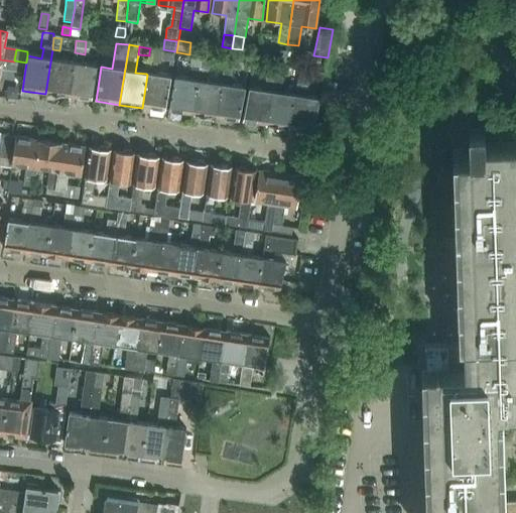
[(52,49),(45,94),(69,98),(74,63),(73,63),(73,62),(58,60),(59,50),(52,49)]
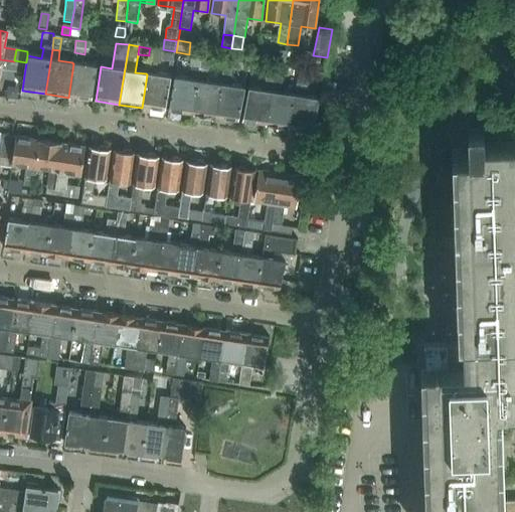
[(277,51),(275,63),(286,64),(288,53),(277,51)]
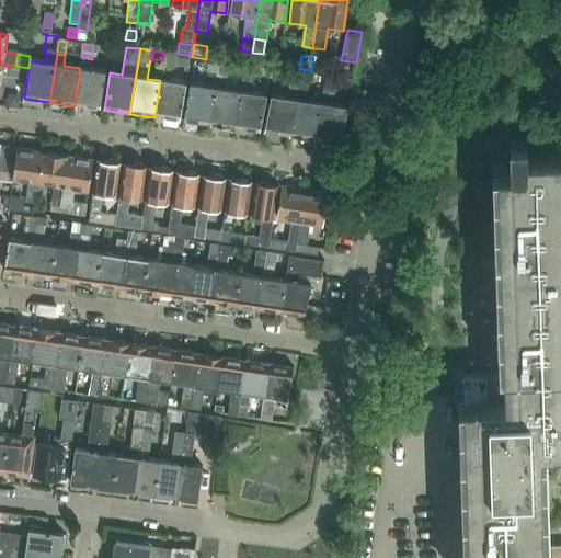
[(100,110),(105,71),(90,70),(92,59),(81,57),(79,68),(79,69),(80,69),(75,106),(100,110)]
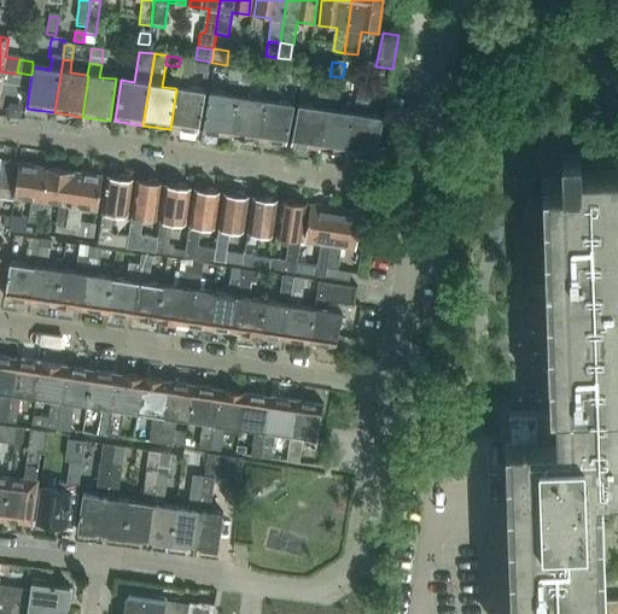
[(198,133),(204,93),(187,91),(188,79),(192,79),(193,74),(194,65),(179,63),(179,66),(175,88),(176,89),(170,129),(198,133)]
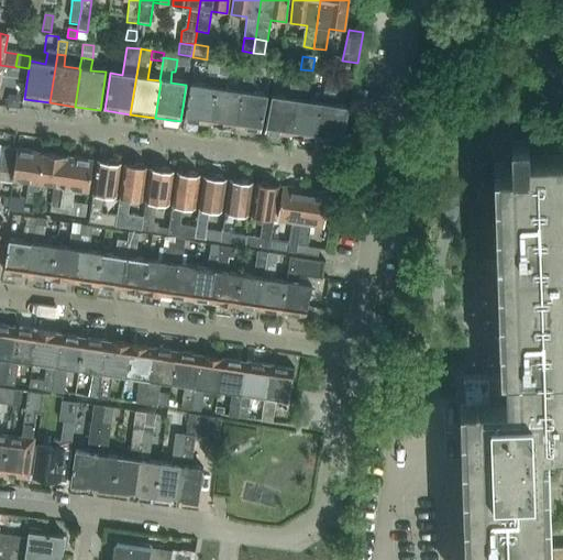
[(177,59),(176,67),(179,68),(184,68),(188,69),(189,61),(177,59)]
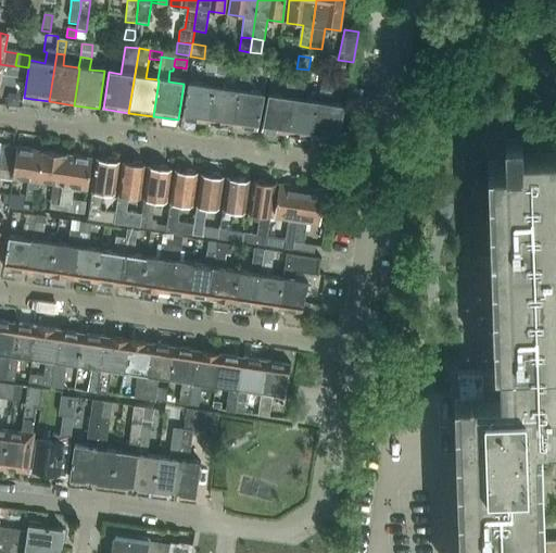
[(204,86),(188,84),(184,110),(182,121),(207,124),(214,88),(213,88),(217,64),(206,63),(204,74),(206,74),(204,86)]
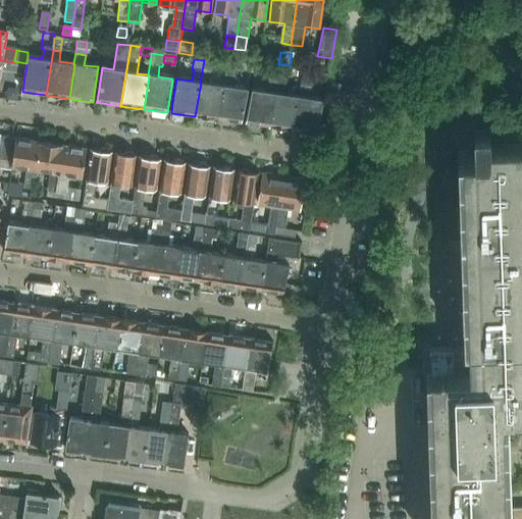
[(27,64),(14,62),(0,60),(0,73),(0,72),(24,76),(27,64)]
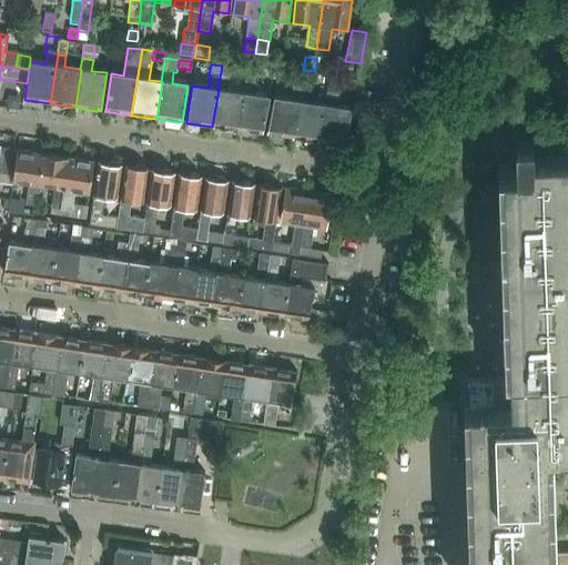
[(233,68),(222,66),(217,90),(219,90),(212,127),(237,131),(244,93),(242,93),(226,90),(229,79),(231,79),(233,68)]
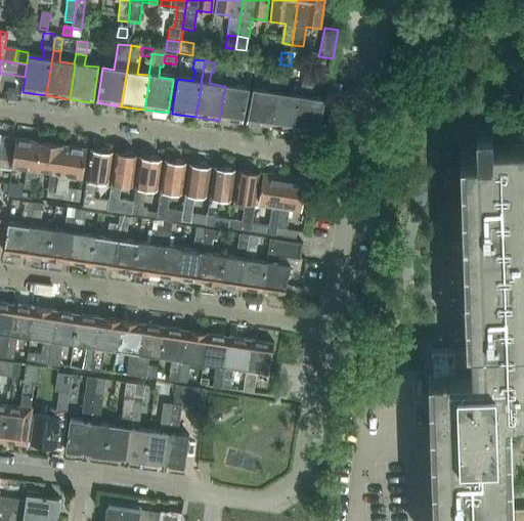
[(243,124),(244,116),(248,89),(233,87),(235,77),(237,61),(229,60),(226,75),(225,75),(223,86),(225,86),(219,121),(243,124)]
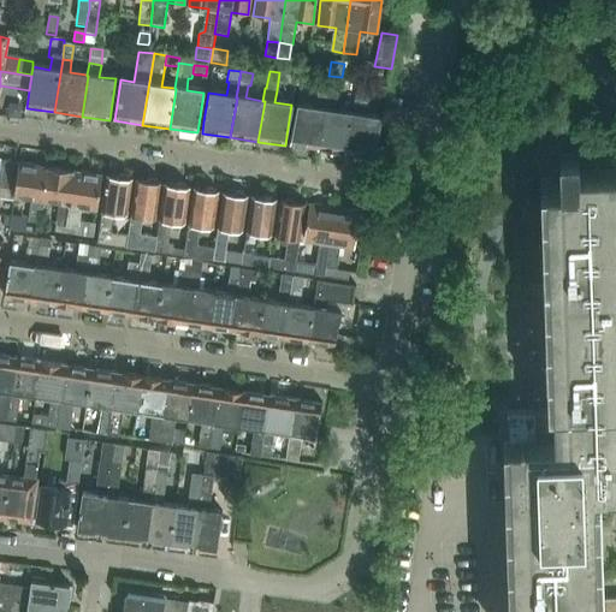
[(302,79),(300,91),(317,94),(314,108),(297,106),(291,135),(290,147),(318,150),(331,78),(314,76),(313,81),(302,79)]
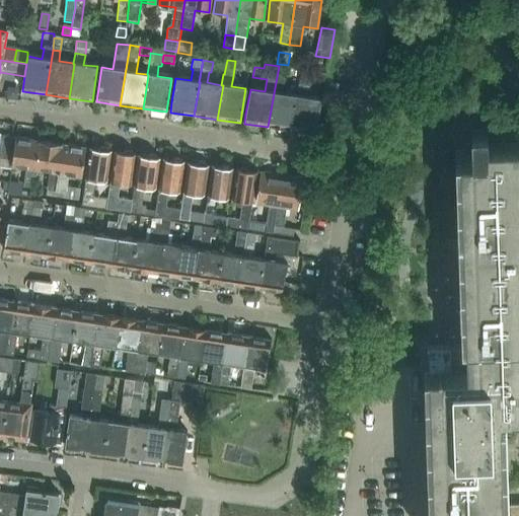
[(285,83),(288,67),(279,66),(268,127),(291,130),(297,96),(283,94),(285,83)]
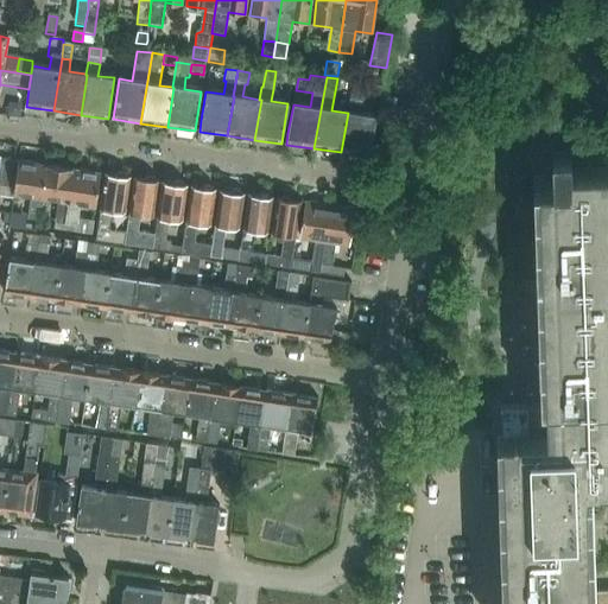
[(368,157),(374,128),(377,116),(359,114),(363,84),(353,82),(348,113),(341,152),(368,157)]
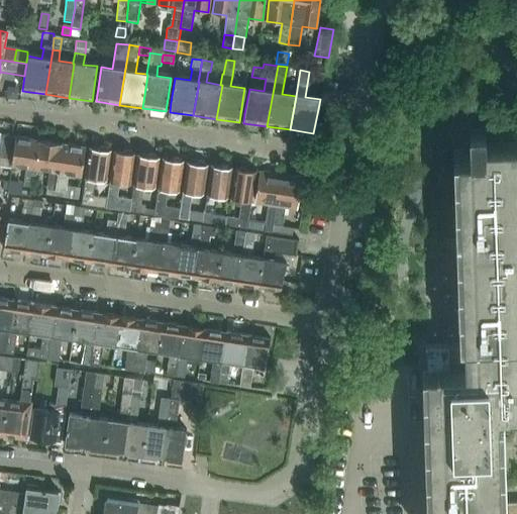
[(430,374),(427,374),(427,375),(427,376),(428,376),(430,428),(432,513),(516,513),(516,478),(500,479),(498,414),(516,413),(516,145),(486,146),(485,132),(470,133),(471,160),(457,161),(454,161),(461,347),(466,347),(467,367),(467,373),(430,374)]
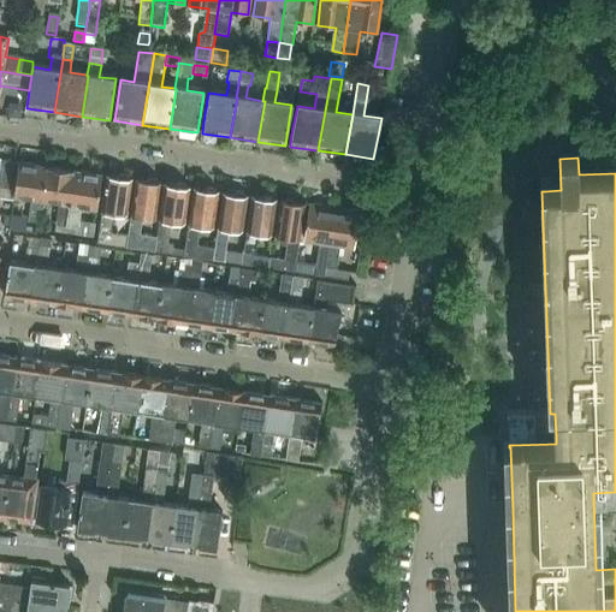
[(0,190),(1,191),(1,189),(10,190),(13,164),(3,162),(0,161),(0,190)]
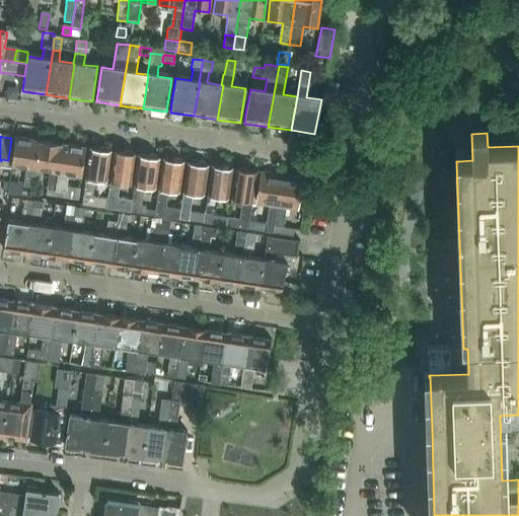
[(15,139),(14,149),(11,168),(25,170),(23,187),(32,189),(34,172),(39,143),(15,139)]
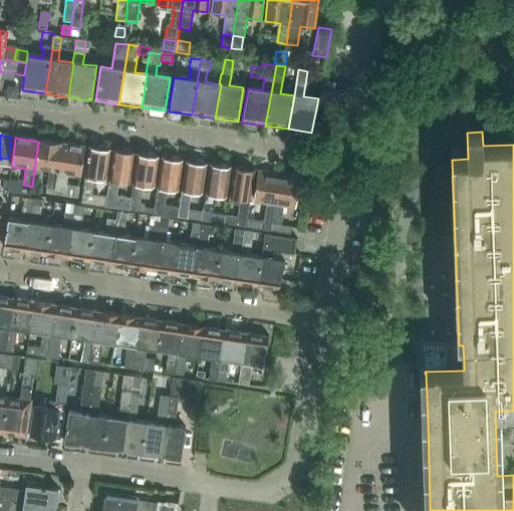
[(38,142),(34,171),(49,173),(47,190),(55,191),(61,145),(38,142)]
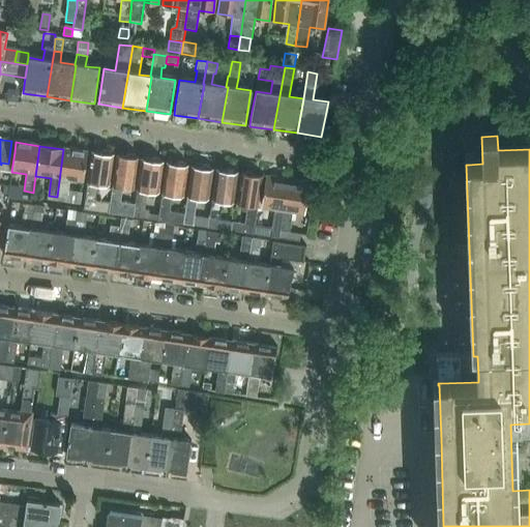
[(68,192),(70,180),(83,182),(88,152),(63,149),(57,197),(67,198),(68,192)]
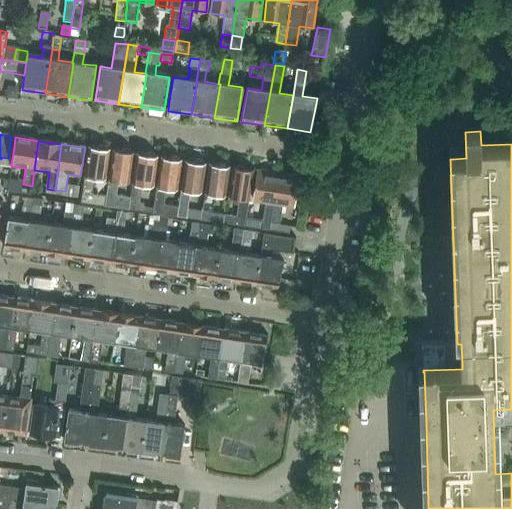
[(105,180),(109,151),(107,151),(105,148),(100,147),(98,149),(89,148),(81,203),(105,207),(106,197),(92,194),(95,178),(105,180)]
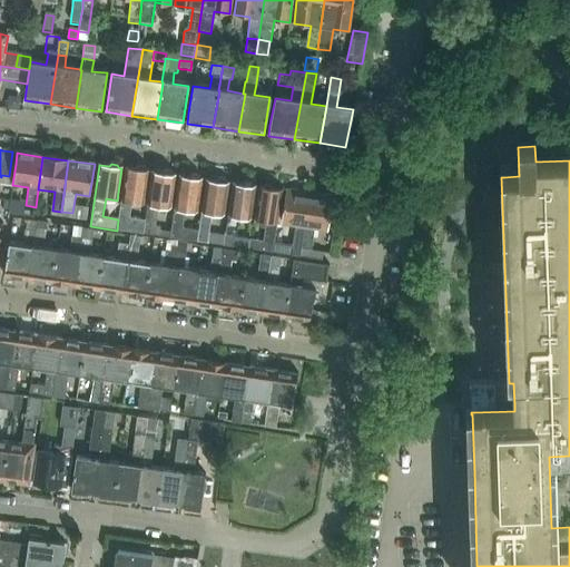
[(146,183),(148,173),(146,172),(144,168),(138,168),(136,170),(126,168),(120,201),(118,220),(117,231),(144,234),(145,225),(145,222),(129,220),(131,202),(144,204),(146,183)]
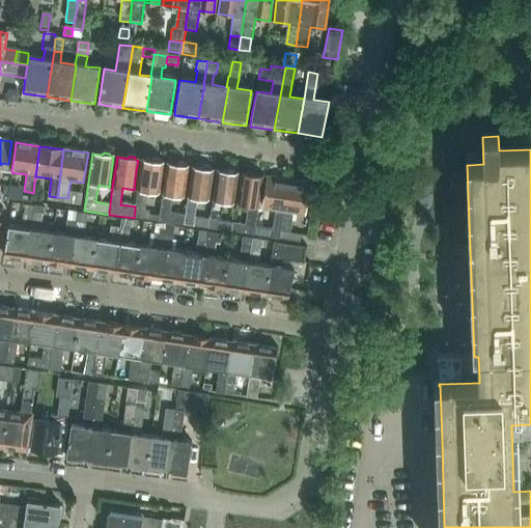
[(162,174),(163,164),(161,164),(159,161),(154,160),(151,162),(142,161),(135,206),(135,210),(134,218),(148,220),(149,213),(145,213),(148,193),(159,194),(162,174)]
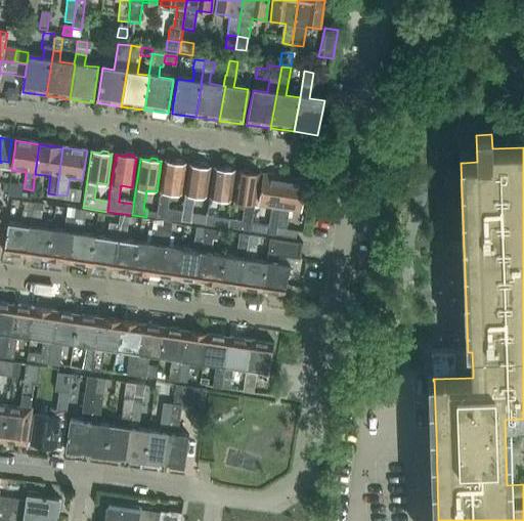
[(174,164),(165,163),(163,172),(156,219),(181,223),(182,211),(169,209),(171,193),(181,194),(185,165),(183,165),(181,163),(177,162),(174,164)]
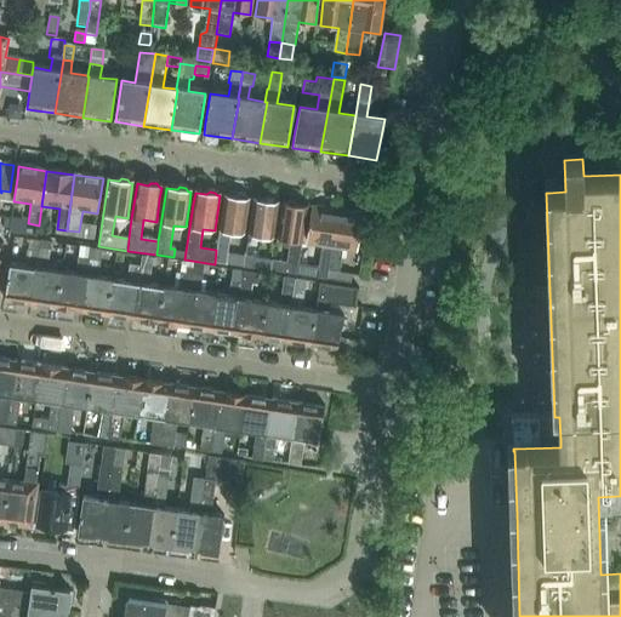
[(244,268),(245,257),(228,253),(232,233),(244,235),(248,212),(249,200),(246,200),(244,196),(239,195),(235,198),(224,196),(223,209),(216,250),(215,264),(244,268)]
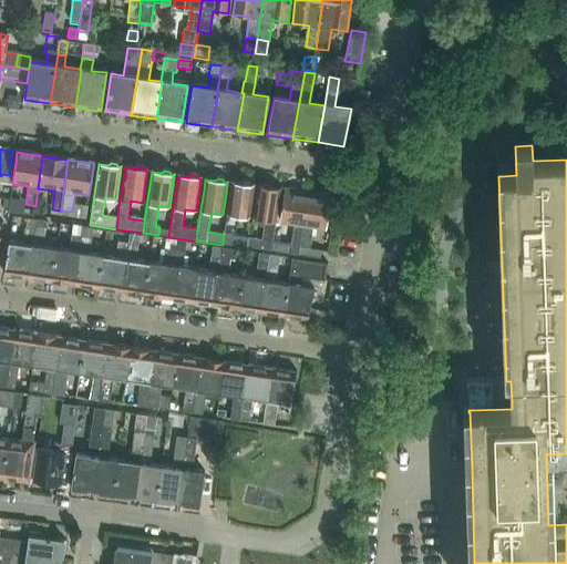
[(253,197),(254,186),(251,186),(249,183),(244,183),(241,185),(232,183),(230,194),(224,235),(223,245),(247,248),(249,239),(235,238),(237,217),(249,218),(253,197)]
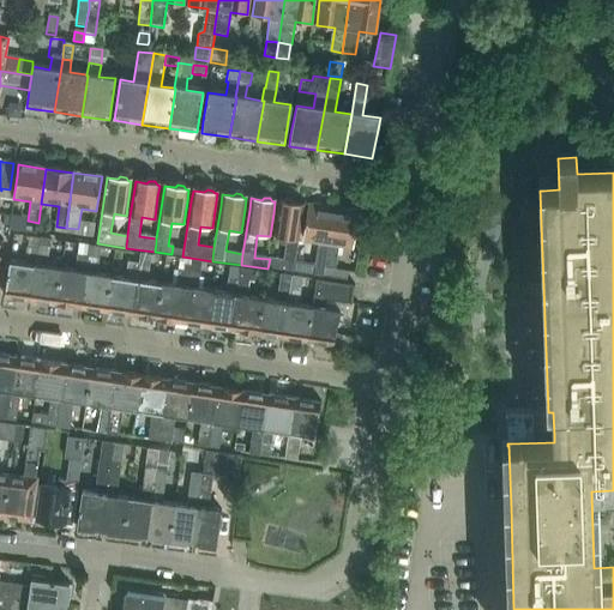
[(294,273),(295,264),(302,218),(304,206),(293,205),(290,201),(286,200),(282,203),(280,203),(274,237),(287,240),(283,260),(270,258),(270,259),(268,269),(294,273)]
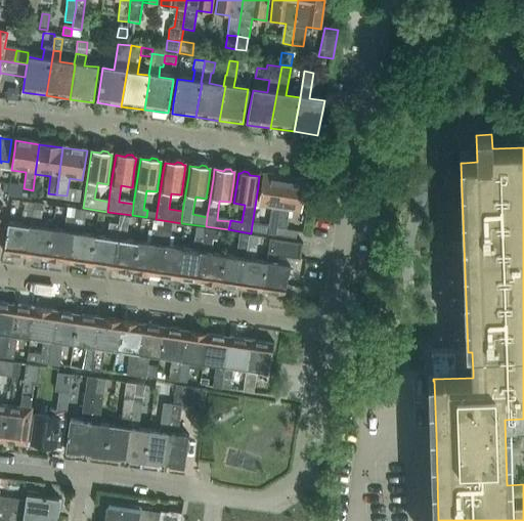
[(268,228),(252,225),(251,233),(275,236),(276,229),(277,228),(277,229),(278,220),(285,180),(275,179),(273,177),(267,176),(266,177),(263,177),(261,187),(259,206),(271,208),(268,228)]
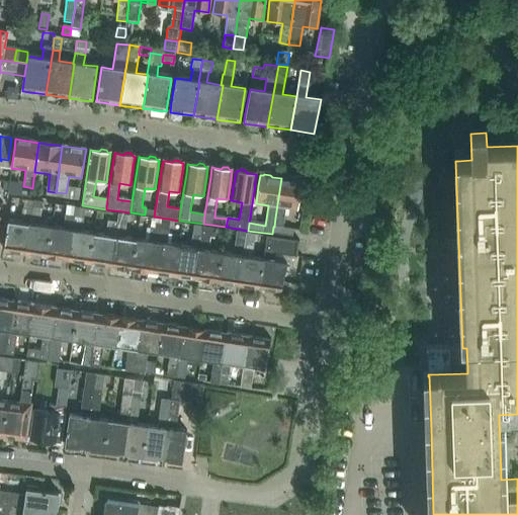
[(285,207),(297,210),(304,182),(301,181),(299,179),(294,178),(292,180),(281,178),(275,218),(274,227),(282,228),(285,207)]
